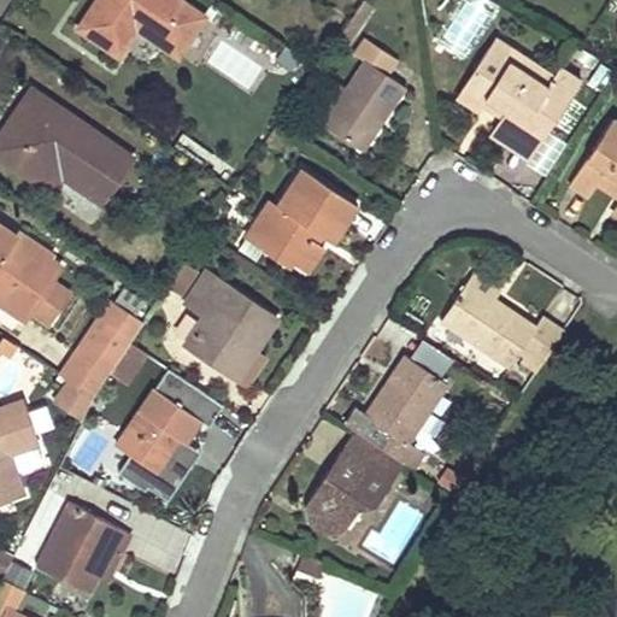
[(136,28),(157,42),(177,57),(205,16),(181,0),(98,0),(80,27),(118,53),(136,28)]
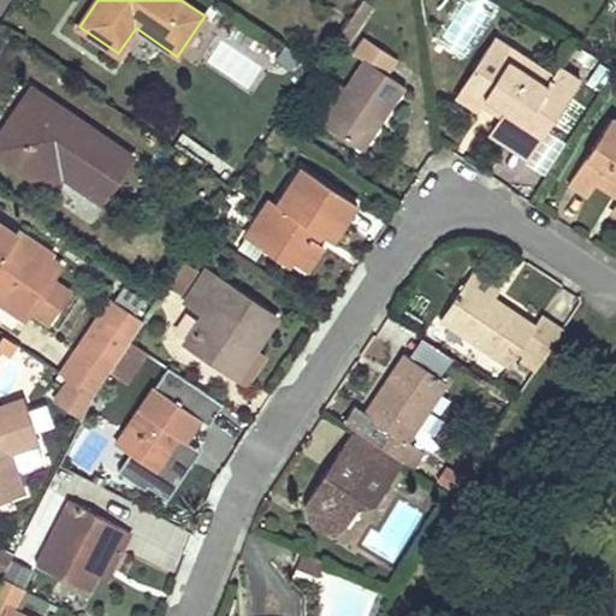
[(363,0),(361,0),(336,40),(343,46),(372,5),(363,0)]
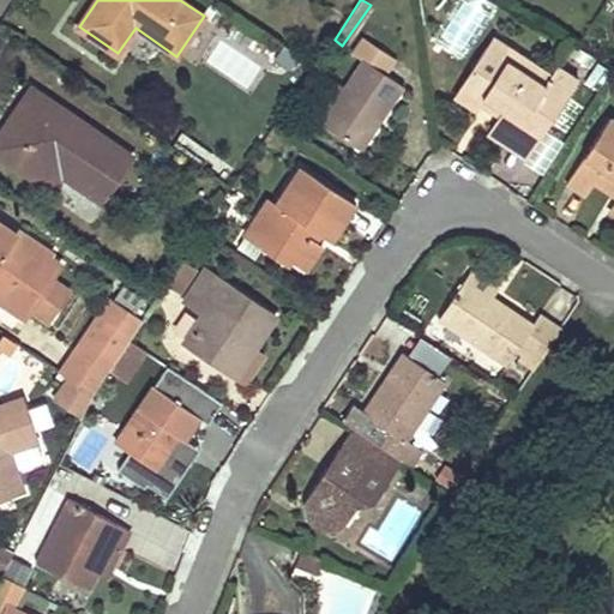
[(552,73),(495,36),(488,47),(545,84),(552,73)]
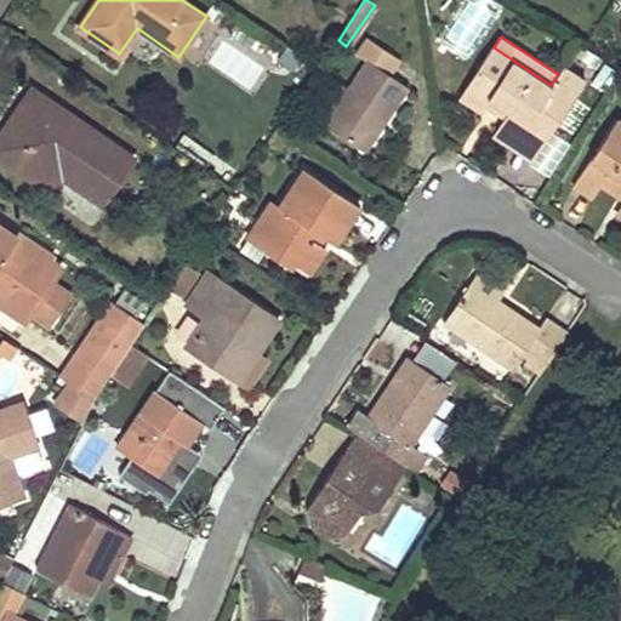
[(400,58),(385,47),(368,38),(358,53),(366,60),(325,125),(365,151),(408,86),(389,74),(400,58)]
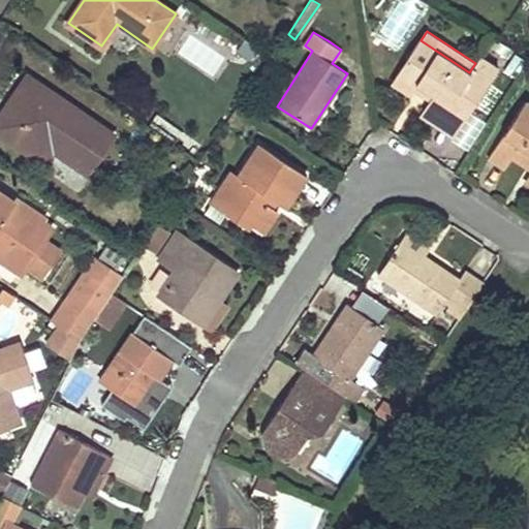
[(213,76),(225,58),(189,34),(177,53),(213,76)]
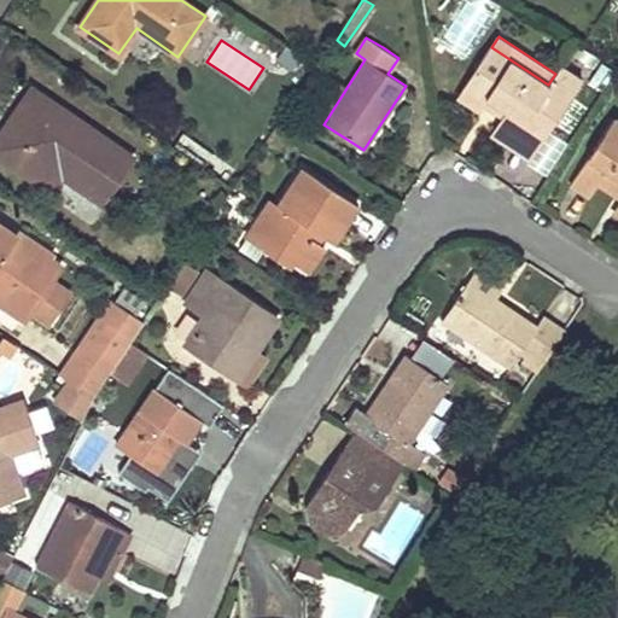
[(302,56),(287,45),(278,59),(292,70),(302,56)]
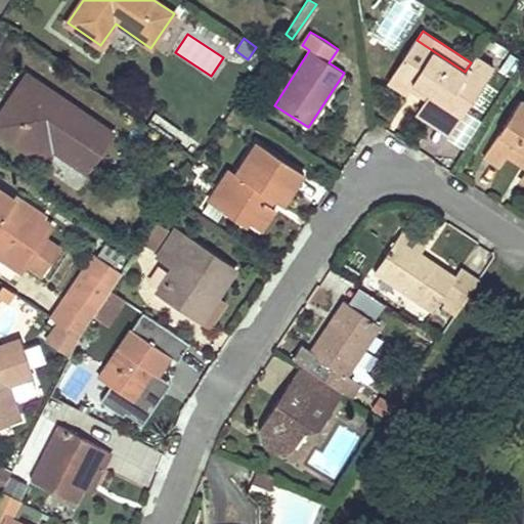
[(417,40),(404,57),(392,76),(426,98),(422,104),(454,126),(493,67),(476,55),(471,62),(465,72),(417,40)]
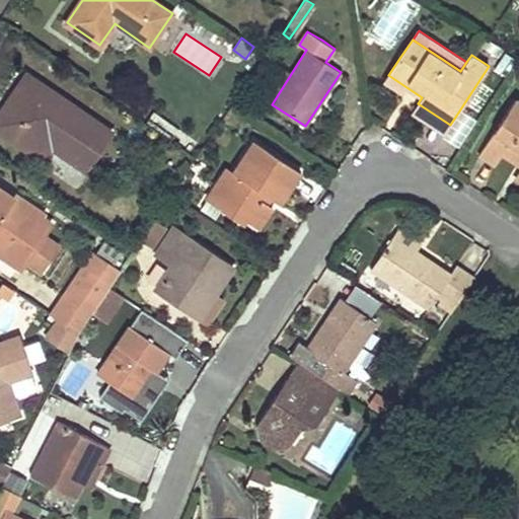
[(506,75),(516,60),(504,52),(494,67),(506,75)]
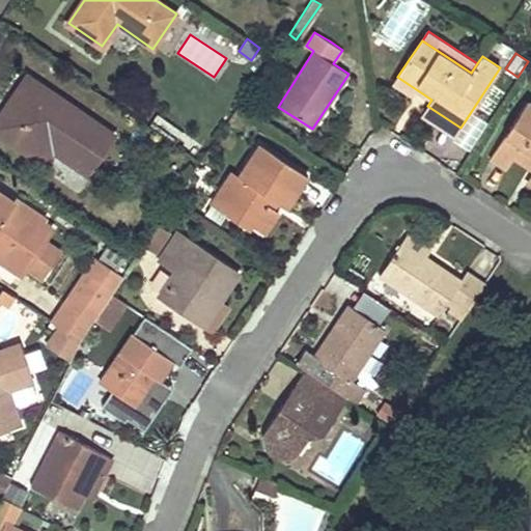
[(53,150),(56,146),(59,142),(93,165),(114,135),(29,77),(0,119),(0,135),(44,164),(53,150)]
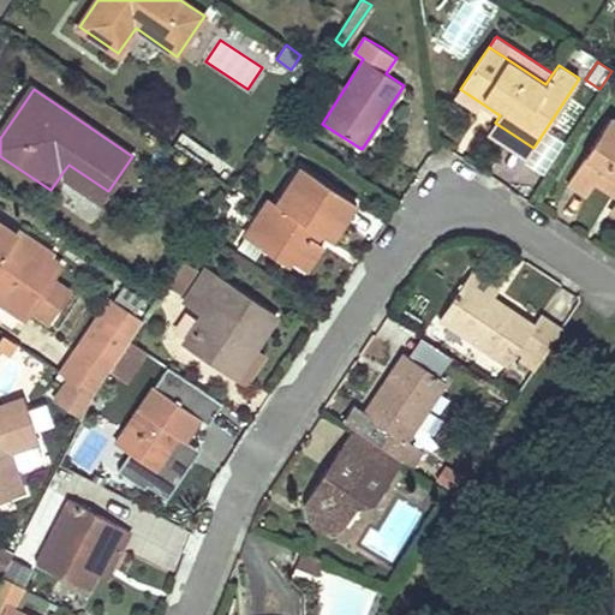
[(596,180),(608,189),(614,192),(614,120),(610,118),(567,184),(585,196),(596,180)]
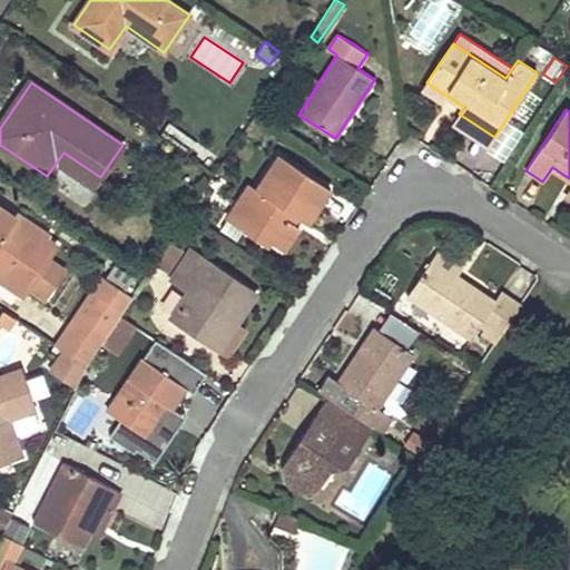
[(454,121),(490,145),(494,137),(459,114),(454,121)]
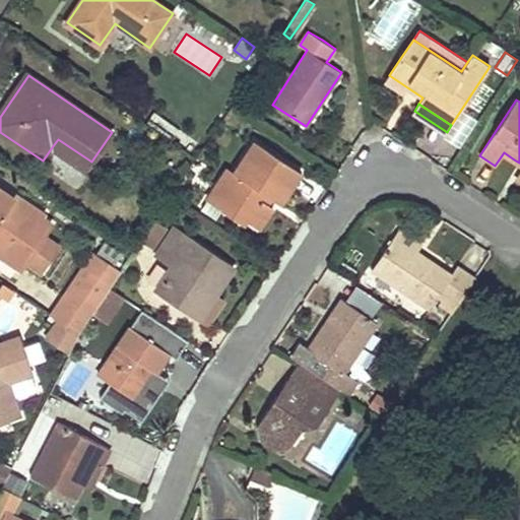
[(52,147),(85,171),(91,161),(58,139),(55,143),(52,147)]
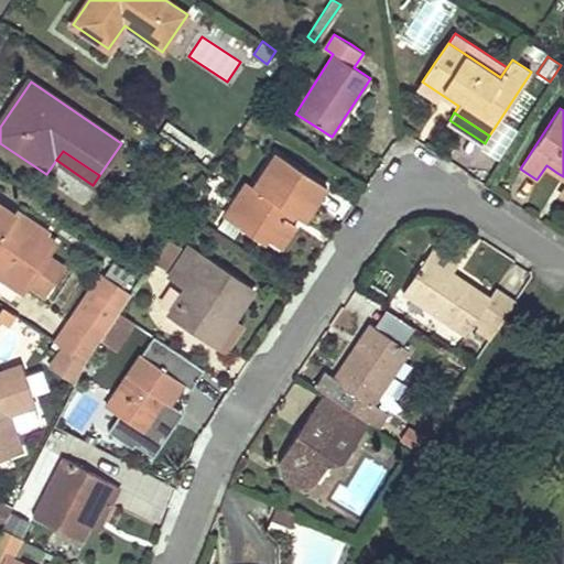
[(266,237),(273,242),(280,247),(296,225),(290,220),(281,214),(285,208),(294,214),(303,220),(326,187),(278,153),(252,190),(246,185),(230,208),(246,218),(240,227),(262,241),(266,237)]
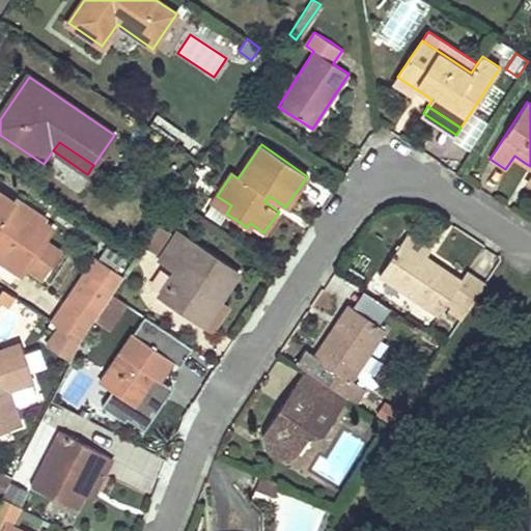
[(0,250),(25,268),(42,278),(60,250),(45,239),(52,228),(0,192),(0,250)]
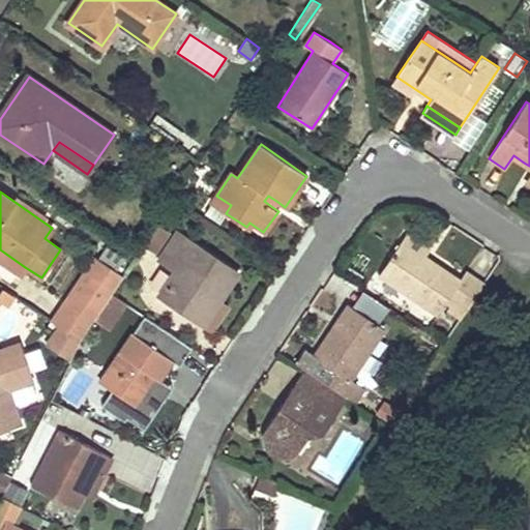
[(211,203),(226,213),(231,205),(216,196),(211,203)]
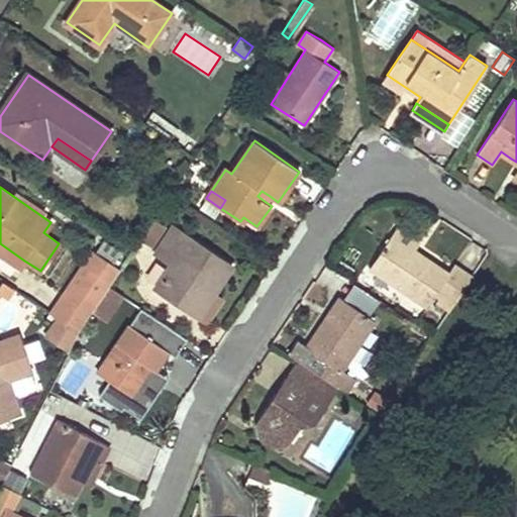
[(266,202),(270,196),(262,191),(257,196),(266,202)]
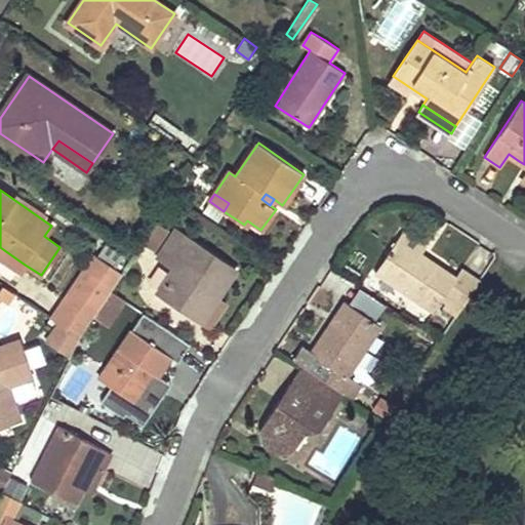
[(156,224),(143,243),(153,249),(166,231),(156,224)]
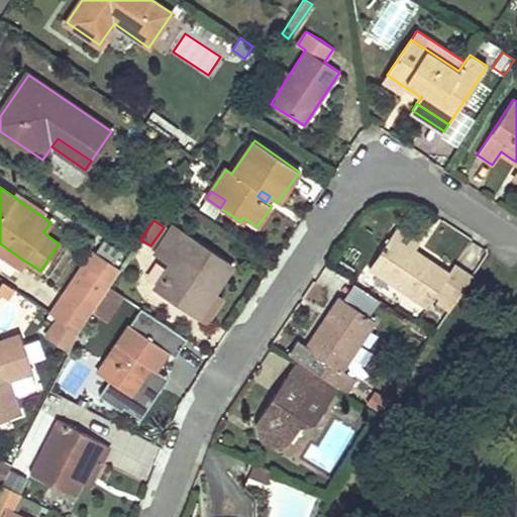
[(190,310),(198,299),(205,288),(213,293),(231,265),(175,228),(158,253),(173,265),(157,288),(190,310)]
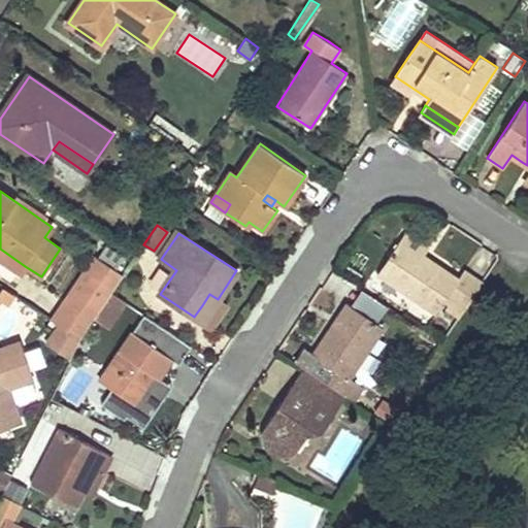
[(427,249),(404,233),(399,240),(423,256),(427,249)]
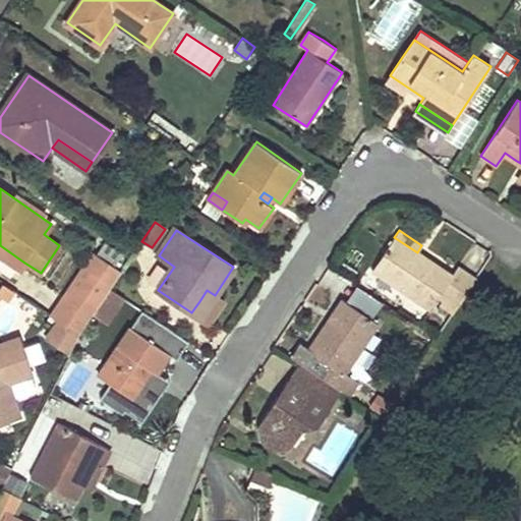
[(372,270),(401,290),(430,309),(442,294),(446,297),(458,304),(474,280),(458,269),(453,276),(417,252),(394,237),(372,270)]
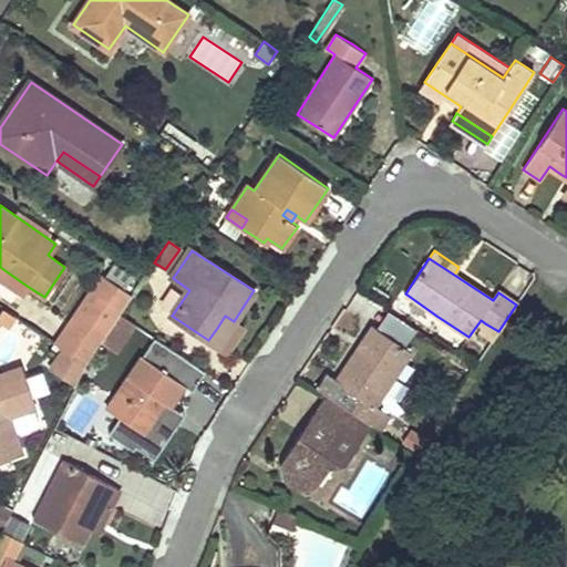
[(27,286),(0,267),(0,278),(21,294),(27,286)]
